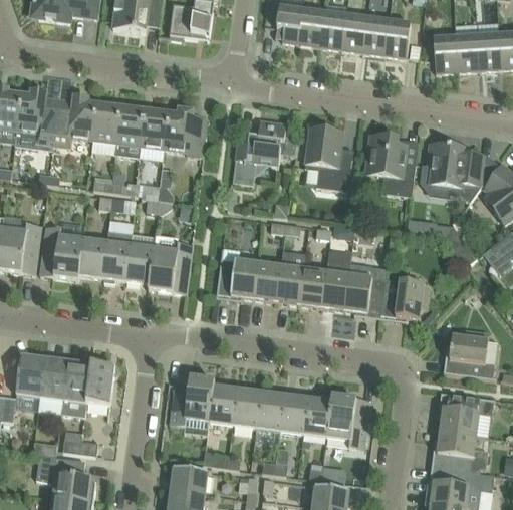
[(32,0),(31,11),(31,18),(37,19),(69,23),(70,15),(95,18),(98,0),(32,0)]
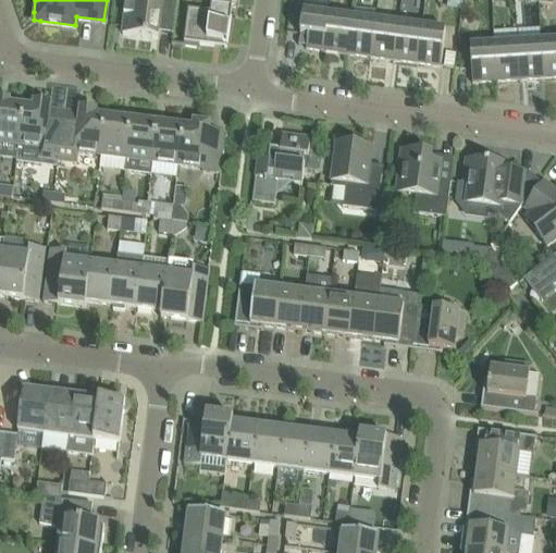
[(174,10),(175,0),(124,0),(121,31),(157,36),(161,3),(174,5),(173,9),(174,10)]
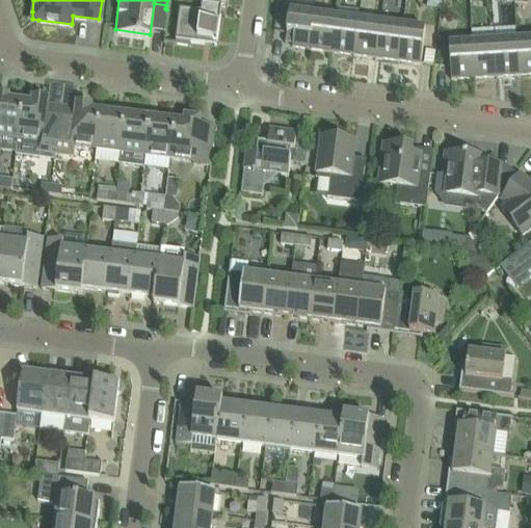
[(201,0),(200,8),(178,6),(176,21),(174,42),(190,44),(191,40),(203,41),(204,35),(216,37),(220,3),(227,4),(227,0),(201,0)]
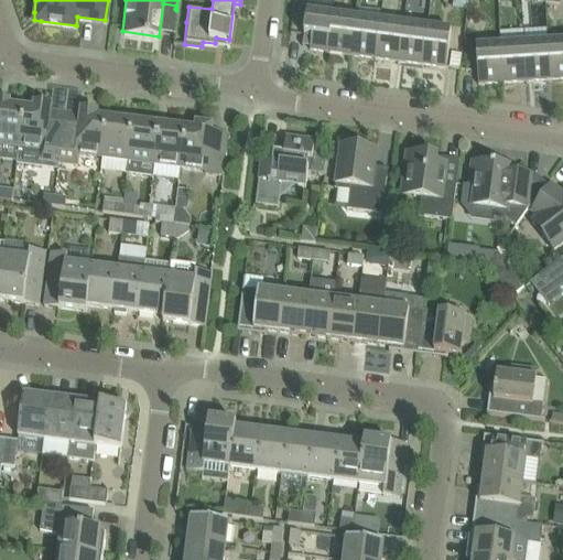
[(378,18),(379,8),(356,4),(354,14),(349,52),(374,55),(378,18)]
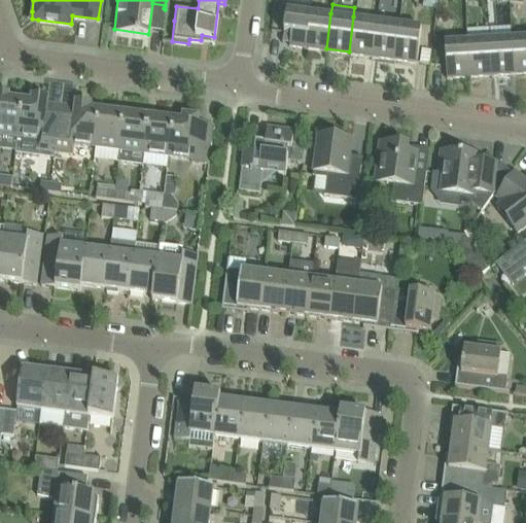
[(304,45),(309,10),(285,8),(281,40),(282,40),(283,37),(289,38),(288,43),(304,45)]
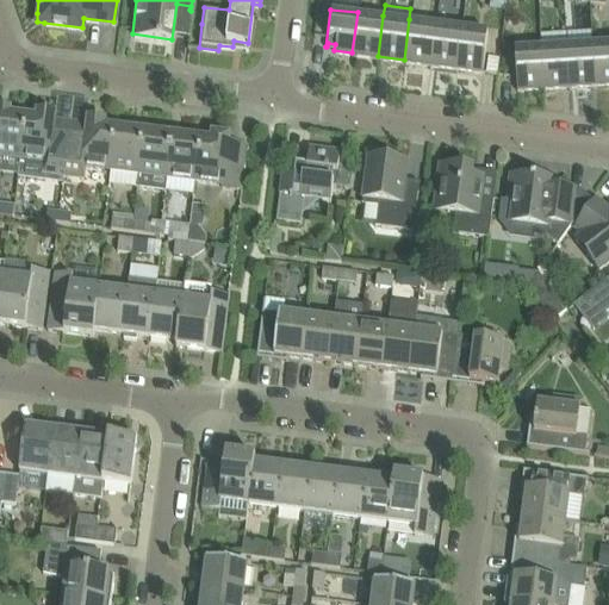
[(378,56),(383,16),(358,12),(352,52),(378,56)]
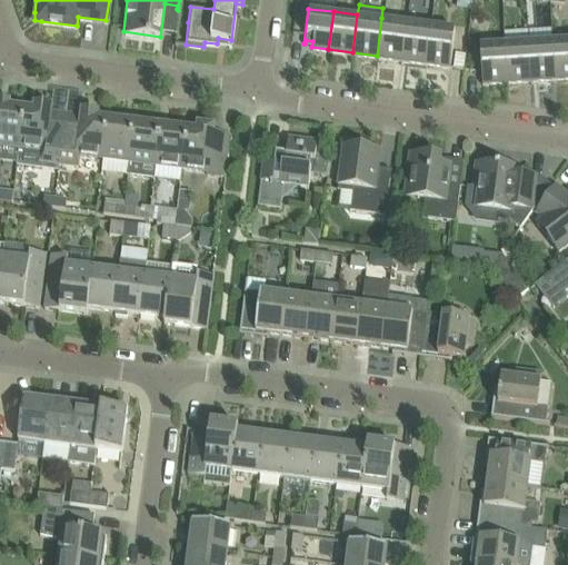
[(381,18),(377,56),(400,59),(406,21),(381,18)]
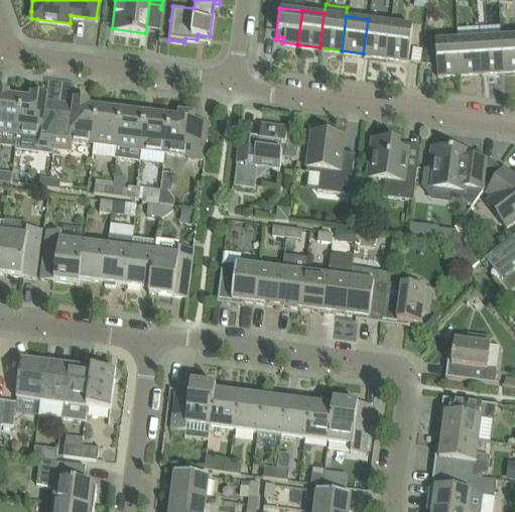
[(368,19),(363,53),(385,55),(389,22),(368,19)]
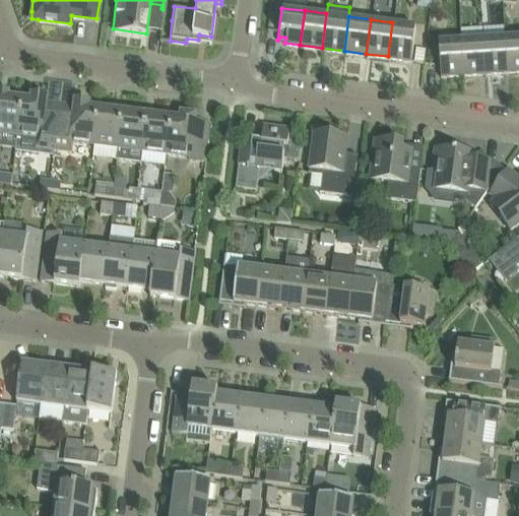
[(392,22),(388,56),(410,59),(413,40),(414,25),(392,22)]
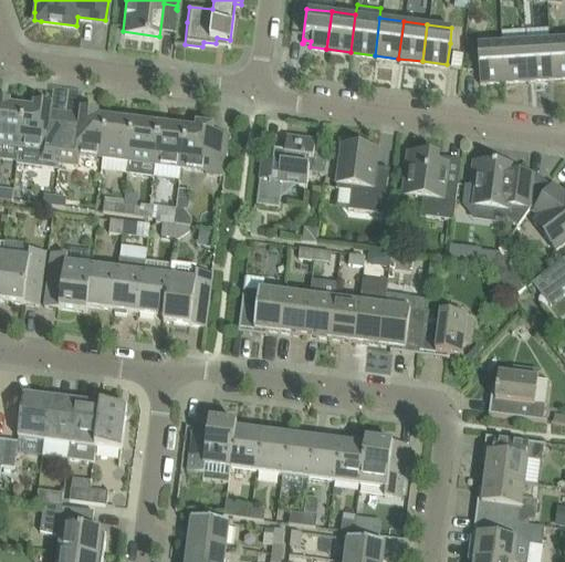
[(564,38),(550,39),(552,76),(564,75),(564,38)]
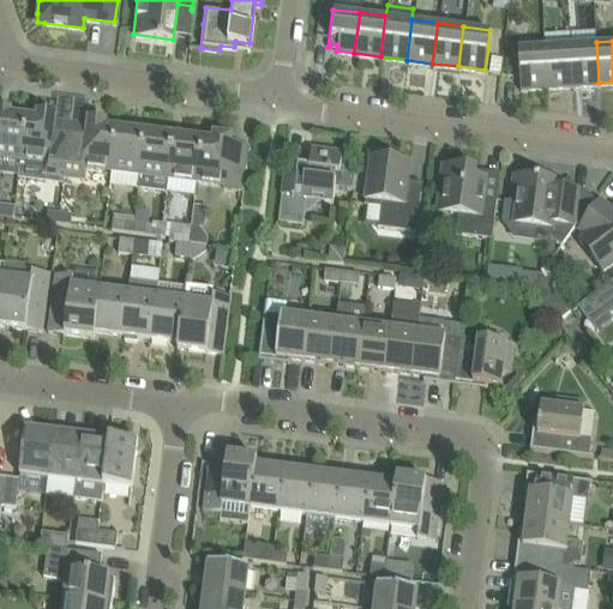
[(570,44),(572,85),(599,83),(596,42),(570,44)]
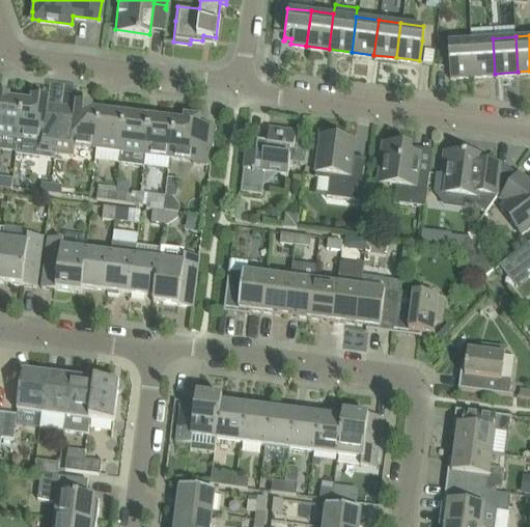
[(470,39),(472,75),(495,74),(493,38),(470,39)]
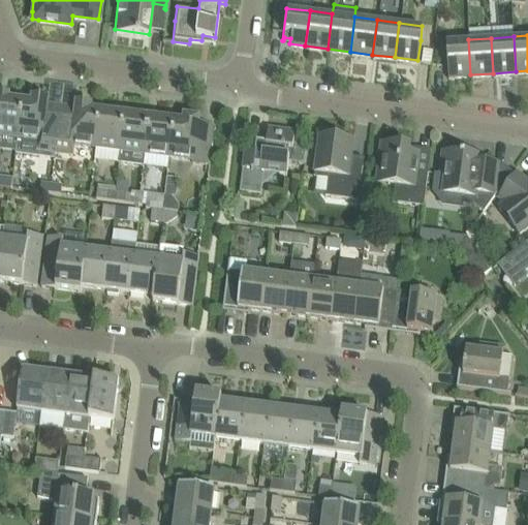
[(470,74),(468,39),(445,40),(447,75),(470,74)]
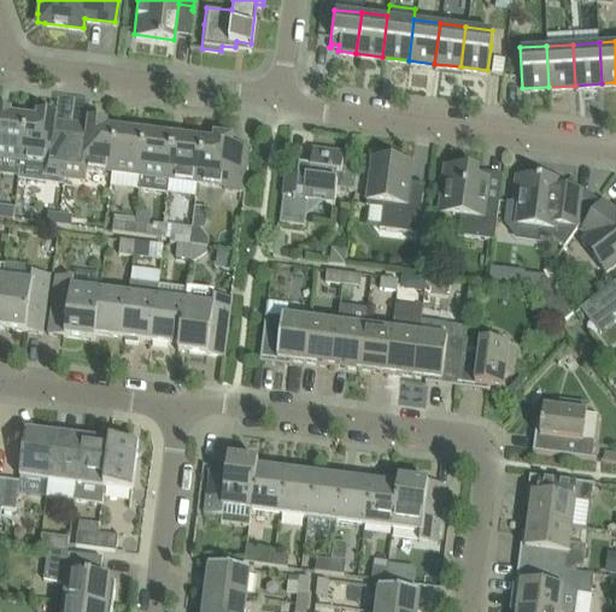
[(54,118),(54,112),(36,110),(36,116),(25,115),(19,158),(44,160),(47,162),(46,164),(45,176),(63,178),(65,166),(70,121),(54,118)]
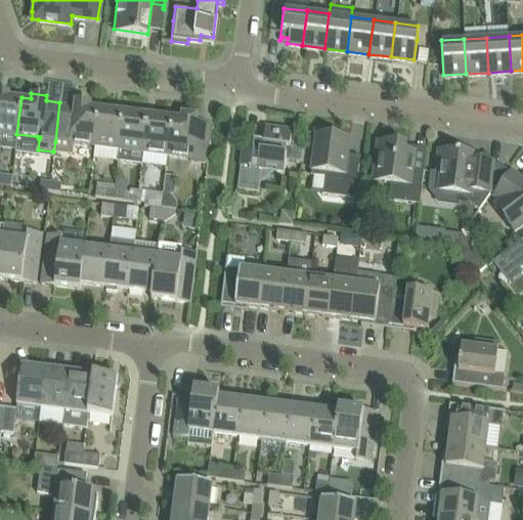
[(16,134),(22,97),(0,94),(0,144),(14,147),(16,134)]
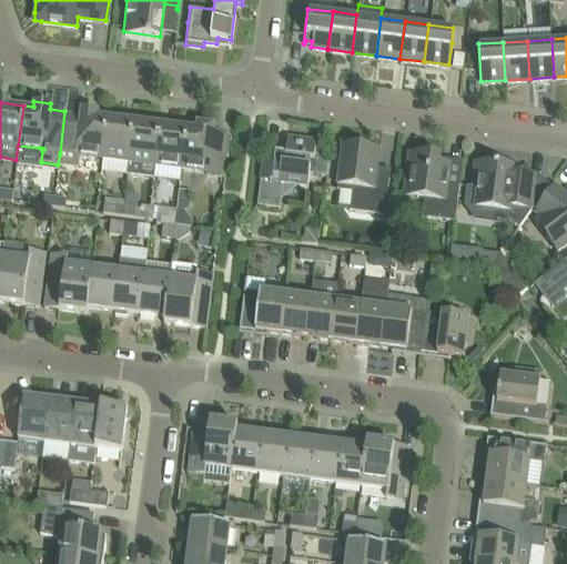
[(97,114),(98,109),(81,107),(80,113),(64,111),(60,153),(58,164),(76,165),(77,155),(77,152),(80,153),(102,155),(107,117),(97,114)]
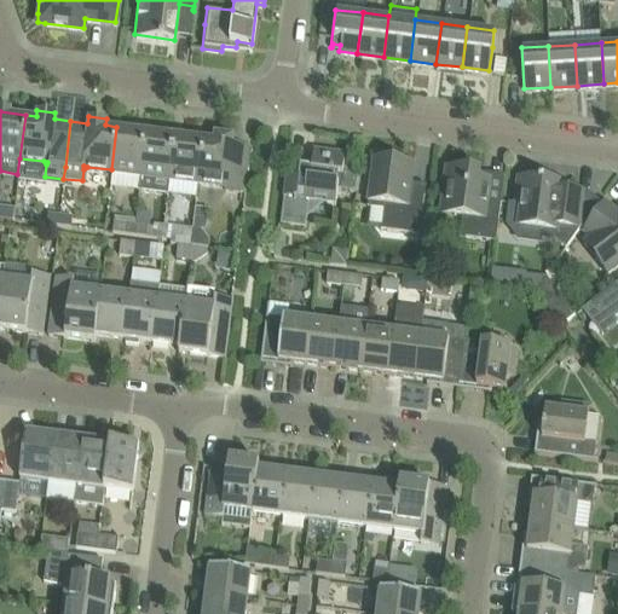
[(116,127),(111,169),(140,173),(145,131),(116,127)]
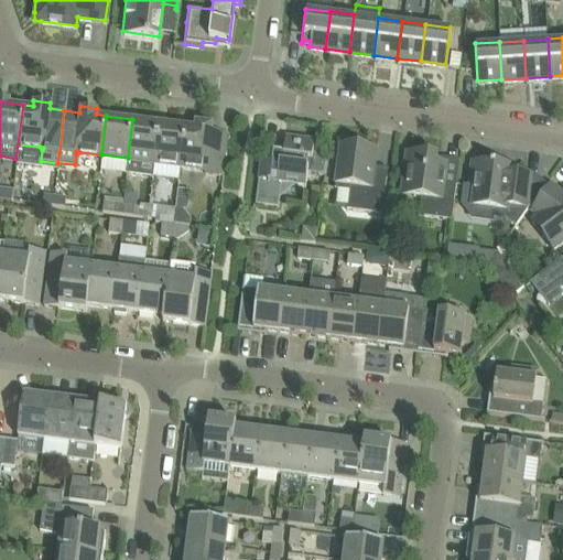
[(132,119),(128,158),(126,171),(152,173),(153,161),(158,122),(132,119)]
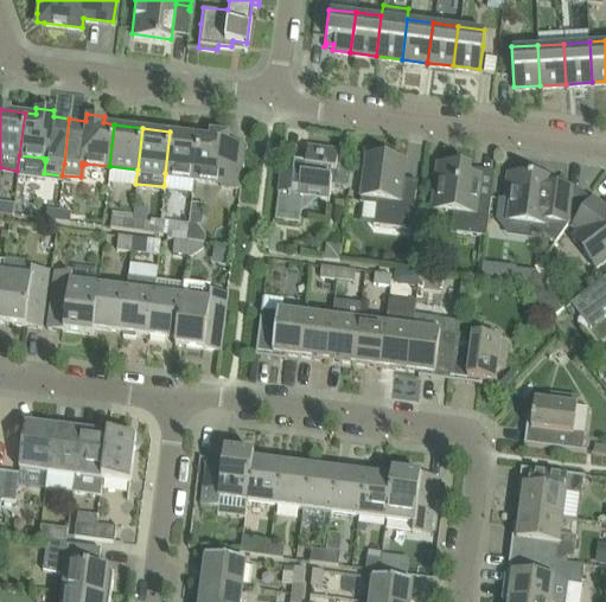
[(198,135),(193,177),(219,180),(219,184),(237,186),(243,141),(227,139),(228,133),(210,130),(209,136),(198,135)]
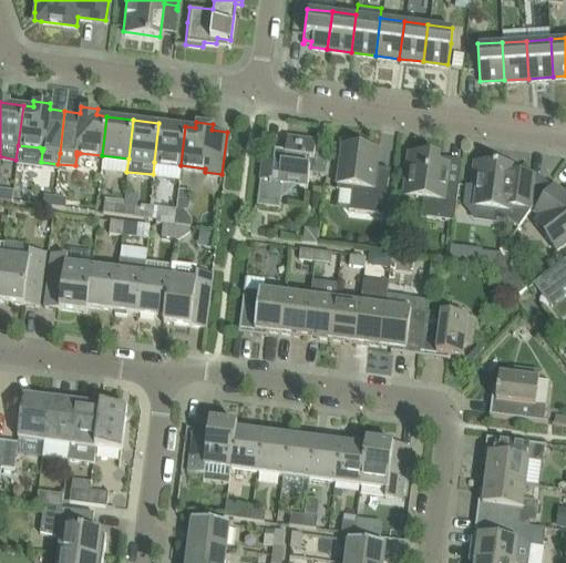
[(158,123),(154,162),(181,165),(185,126),(158,123)]
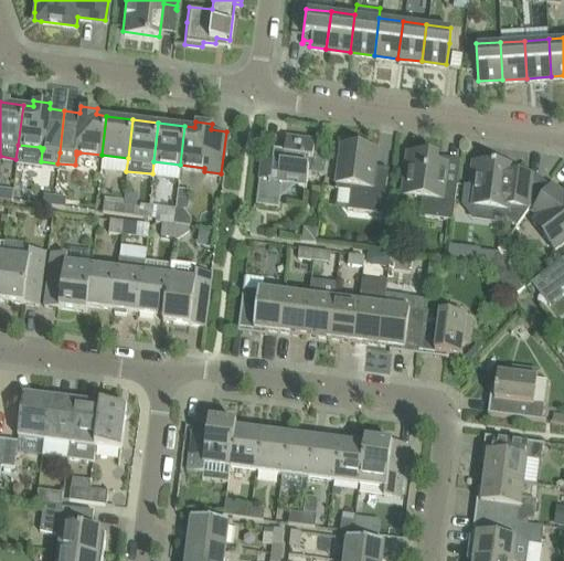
[(311,157),(315,138),(285,134),(283,152),(274,151),(275,146),(274,146),(272,160),(261,159),(255,202),(277,205),(278,194),(295,182),(305,184),(309,157),(311,157)]
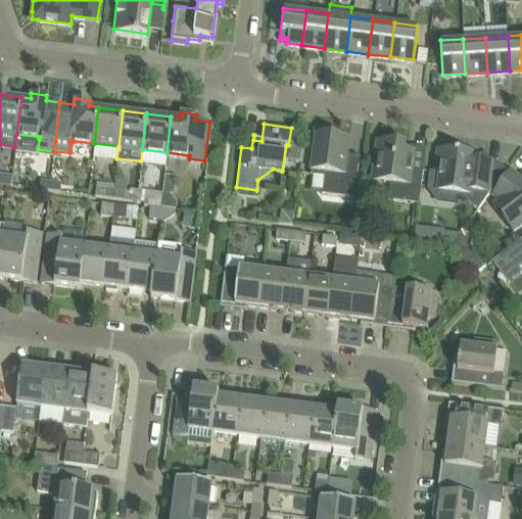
[(352,196),(354,181),(358,160),(345,159),(348,135),(315,131),(310,168),(323,169),(320,191),(352,196)]
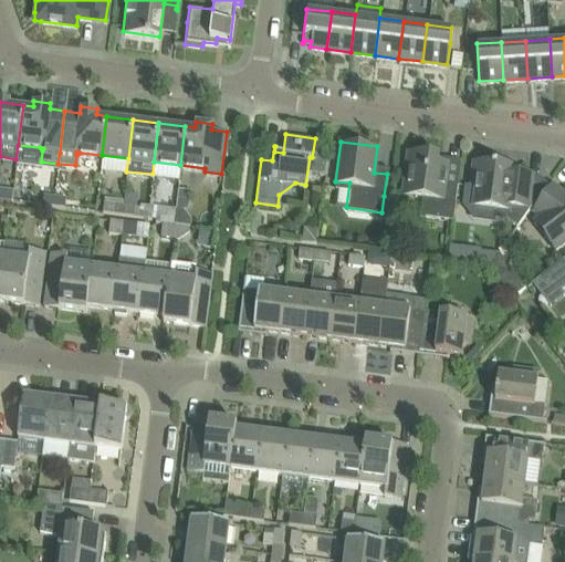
[(452,218),(454,204),(457,181),(445,179),(447,163),(436,160),(436,154),(408,151),(405,173),(403,193),(421,195),(419,214),(452,218)]
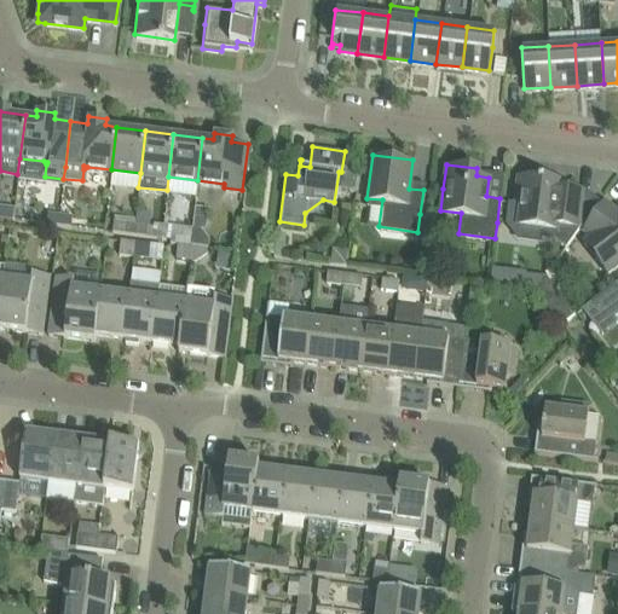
[(353,189),(356,173),(346,172),(344,189),(353,189)]
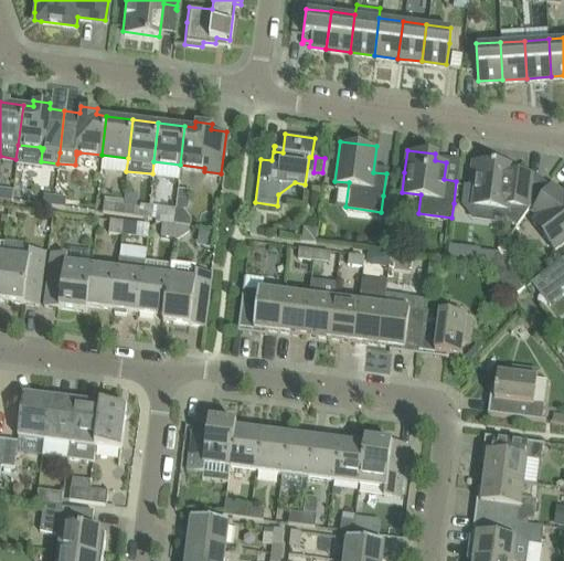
[(512,165),(496,161),(472,159),(469,181),(475,182),(471,203),(495,207),(493,214),(504,217),(515,224),(533,199),(546,180),(532,171),(531,172),(512,170),(512,165)]
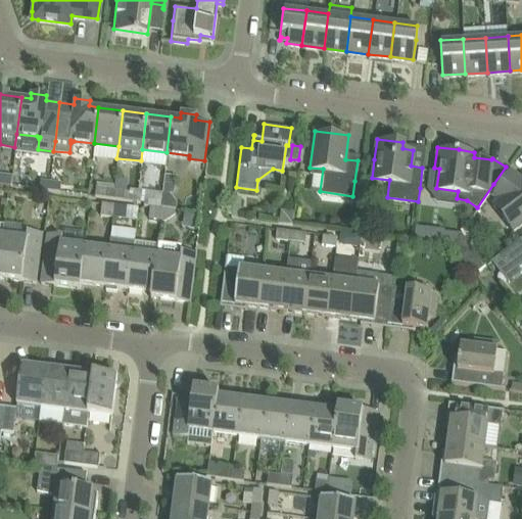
[(512,229),(521,221),(521,180),(521,181),(515,172),(510,169),(492,193),(499,198),(492,203),(512,229)]
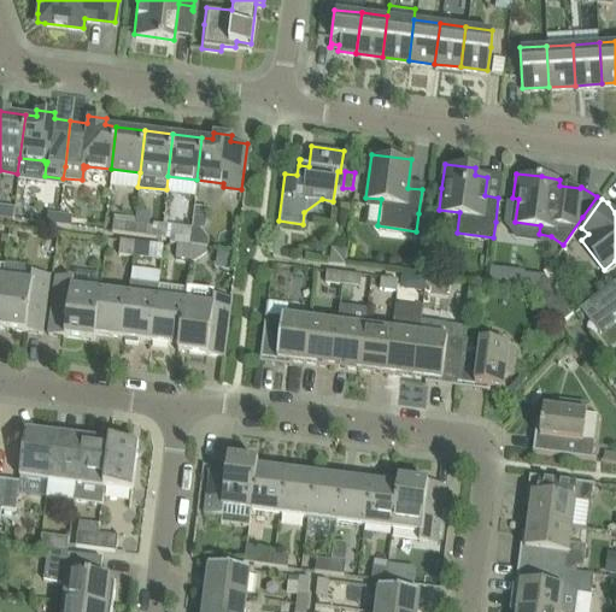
[(45,221),(58,222),(59,211),(47,210),(45,221)]
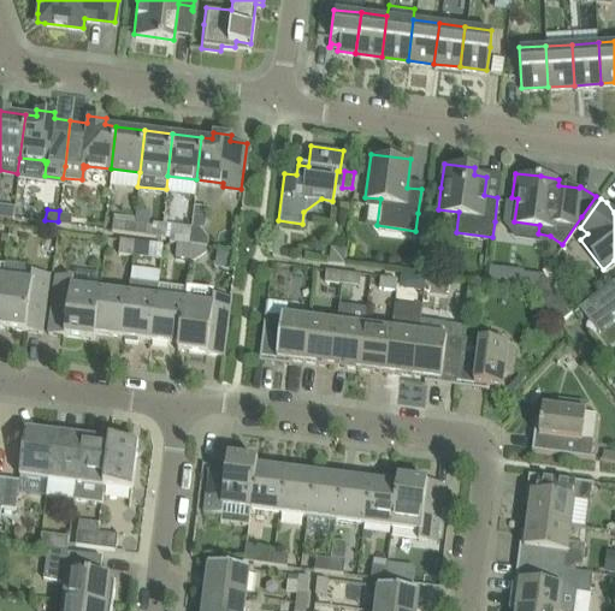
[(59,211),(58,221),(70,223),(71,212),(59,211)]
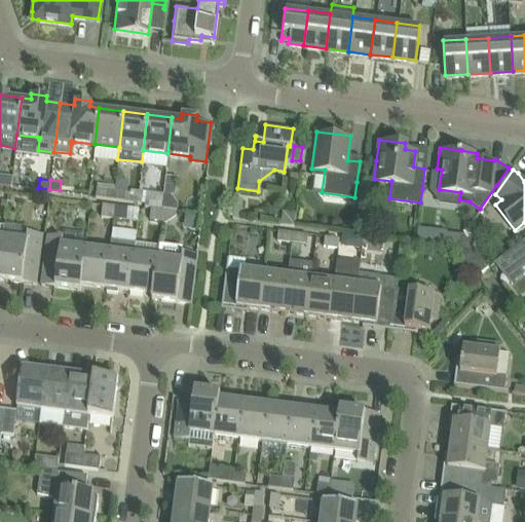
[(373,195),(387,196),(388,181),(374,181),(373,195)]
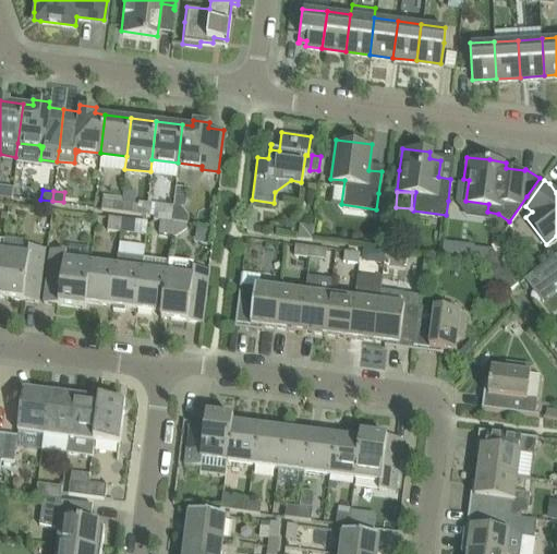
[(120,209),(121,195),(103,193),(100,207),(120,209)]
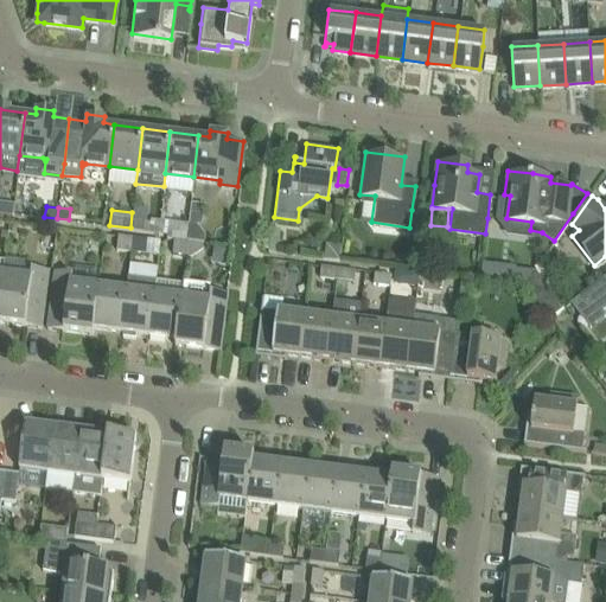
[(131,228),(141,229),(158,231),(160,217),(144,215),(144,213),(132,212),(131,228)]
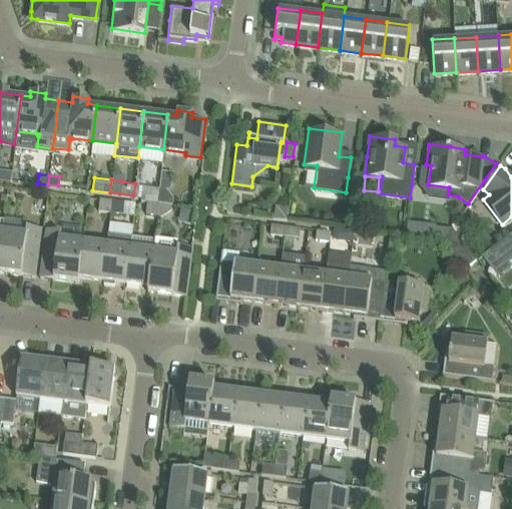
[(140,196),(140,199),(146,200),(156,201),(158,186),(135,183),(133,195),(140,196)]
